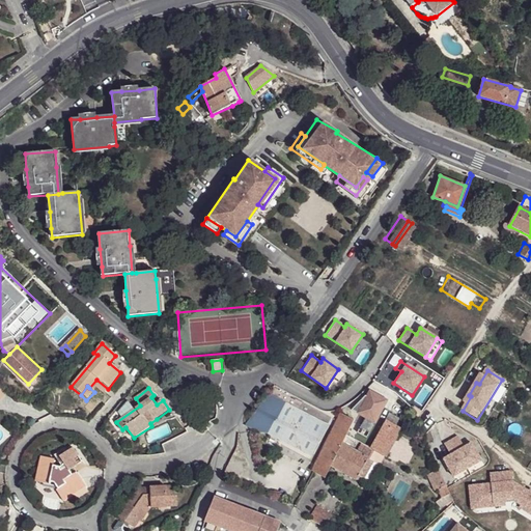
[(366,418),(358,434),(367,439),(388,401),(370,392),(352,411),(366,418)]
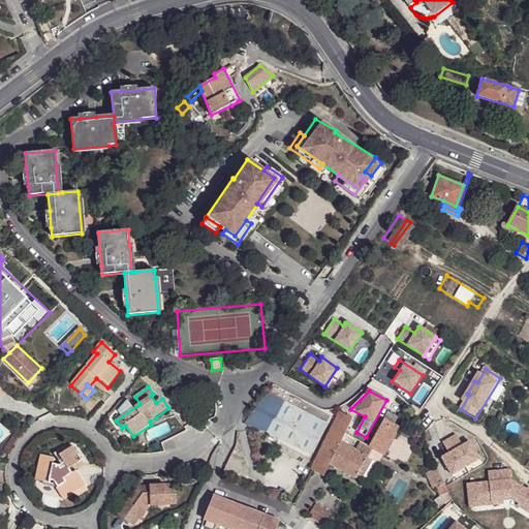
[(329,424),(270,394),(253,426),(312,456),(329,424)]
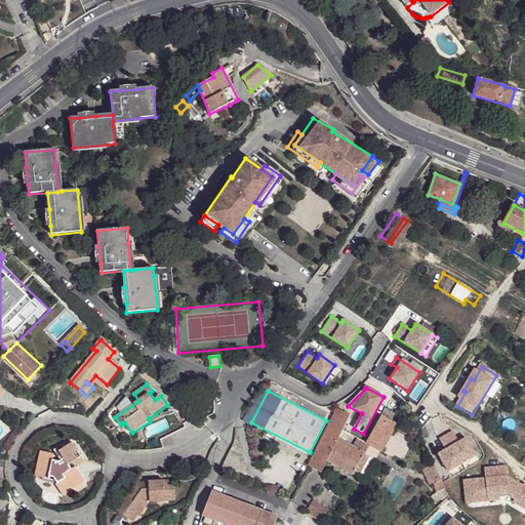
[(393,419),(403,402),(393,396),(368,441),(375,445),(378,446),(393,419)]
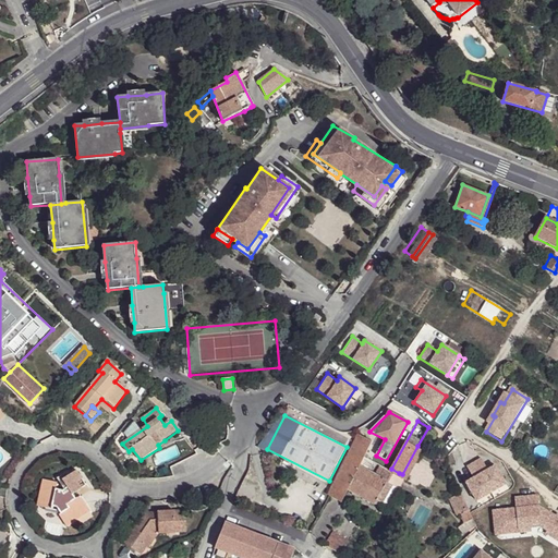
[(358,435),(355,438),(331,487),(346,496),(349,489),(374,505),(375,502),(387,482),(380,477),(373,473),(368,471),(359,464),(362,459),(368,463),(377,446),(363,437),(358,435)]
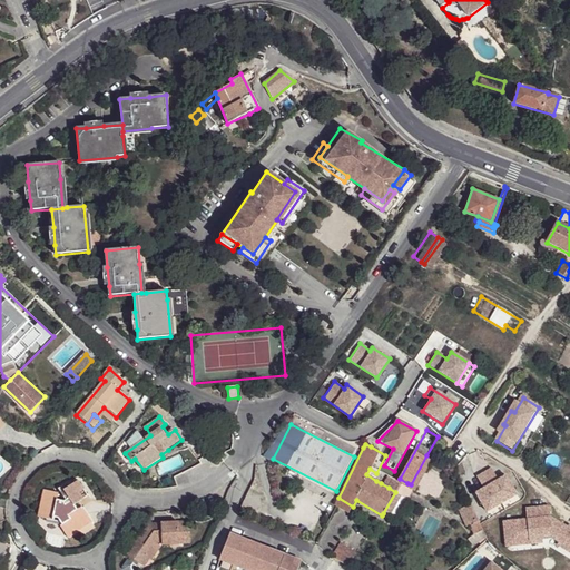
[(431,458),(426,455),(411,484),(414,487),(431,458)]
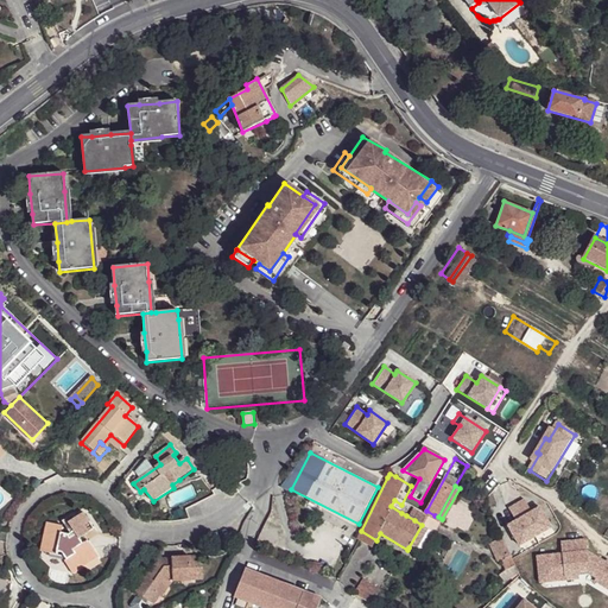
[(401,505),(394,500),(391,506),(401,513),(405,507),(401,505)]
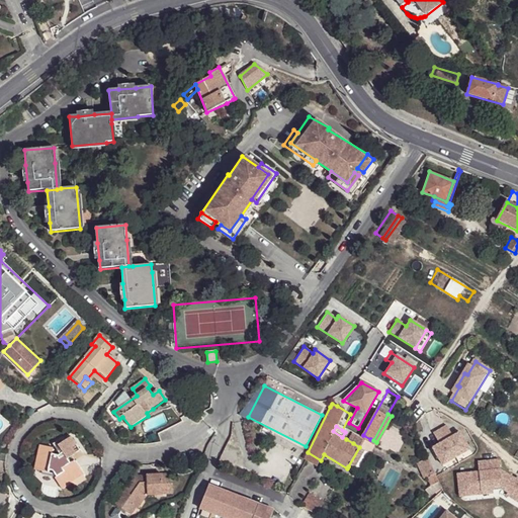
[(466,450),(459,434),(452,438),(446,427),(433,434),(438,444),(431,448),(438,463),(466,450)]
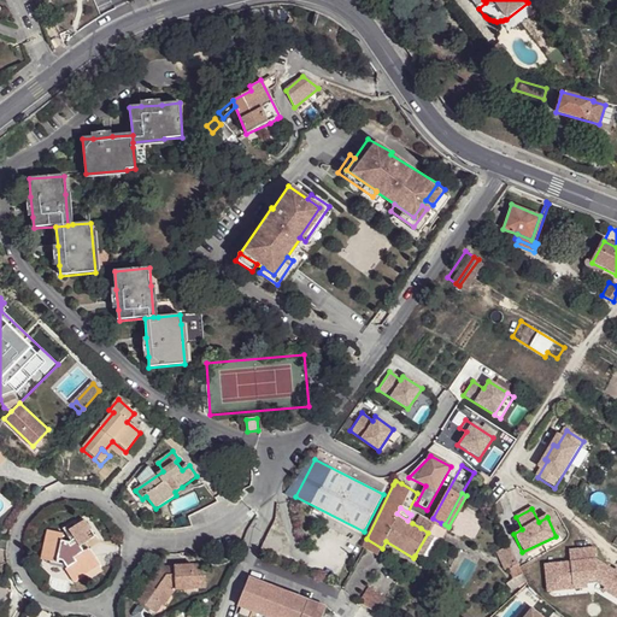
[(418,515),(412,523),(421,528),(425,518),(418,515)]
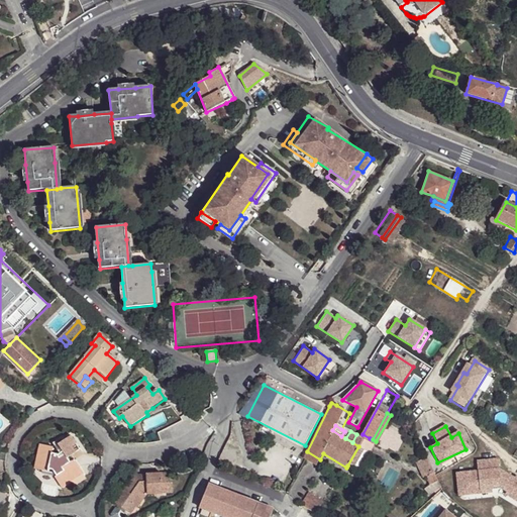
[(352,442),(358,446),(364,448),(370,438),(363,434),(360,437),(356,434),(352,442)]
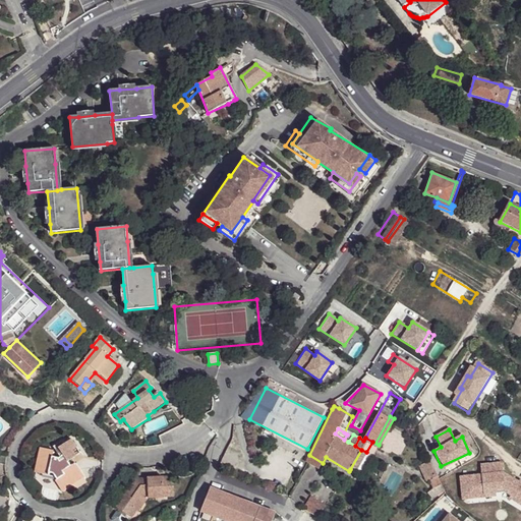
[(64,493),(73,485),(71,482),(84,473),(74,459),(82,453),(73,440),(60,448),(65,455),(60,459),(55,457),(56,452),(43,449),(37,473),(50,475),(51,472),(56,475),(58,479),(57,481),(64,493)]
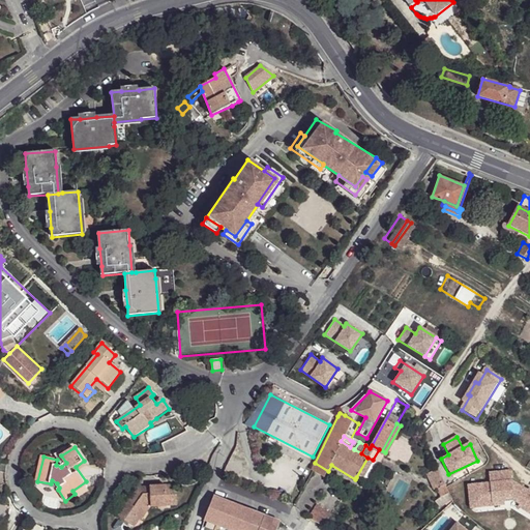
[(373,460),(367,458),(356,477),(361,480),(373,460)]
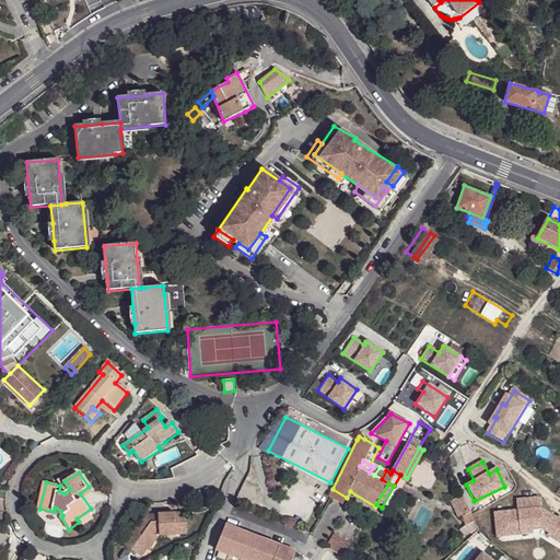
[(333,489),(328,496),(342,504),(347,498),(333,489)]
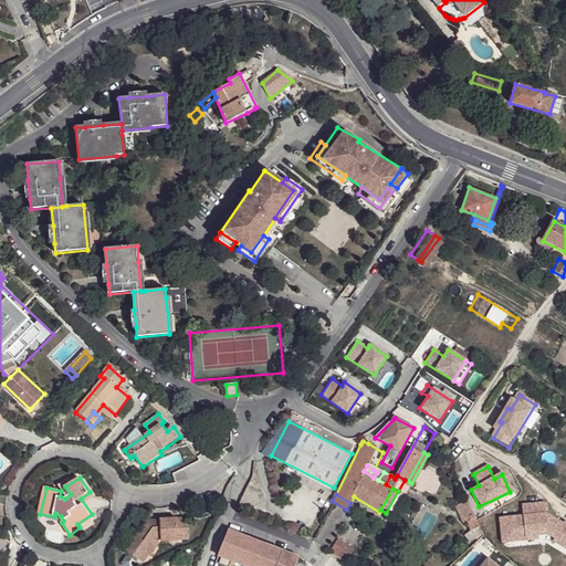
[(468,521),(475,516),(469,500),(456,505),(464,522),(468,521)]
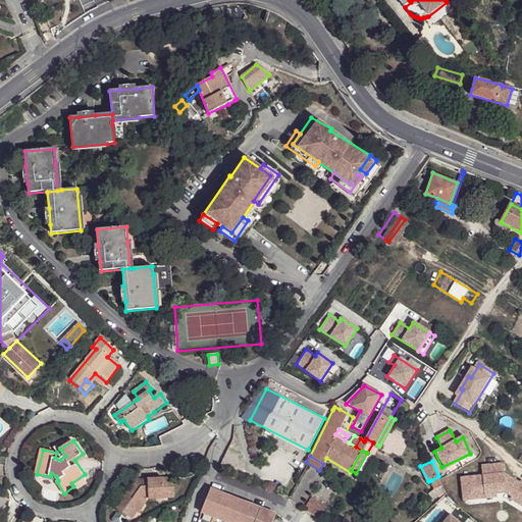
[(501,462),(480,466),(481,475),(471,477),(474,497),(496,493),(505,491),(511,496),(509,499),(521,506),(521,481),(509,473),(508,476),(503,472),(501,462)]
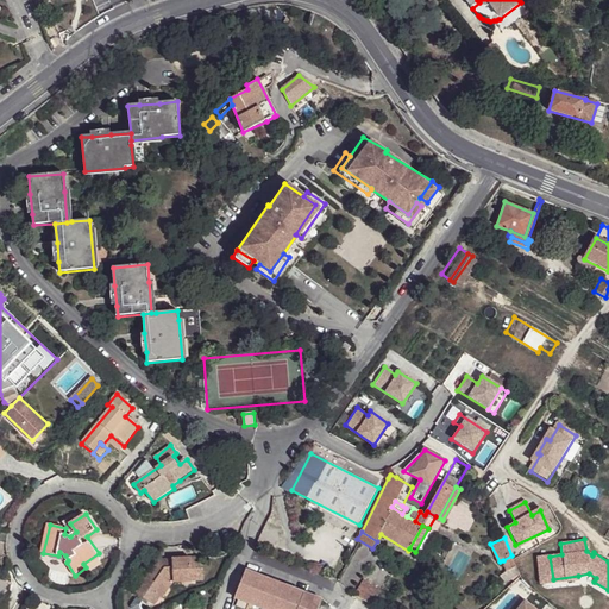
[(99,553),(83,564),(86,567),(101,557),(99,553)]
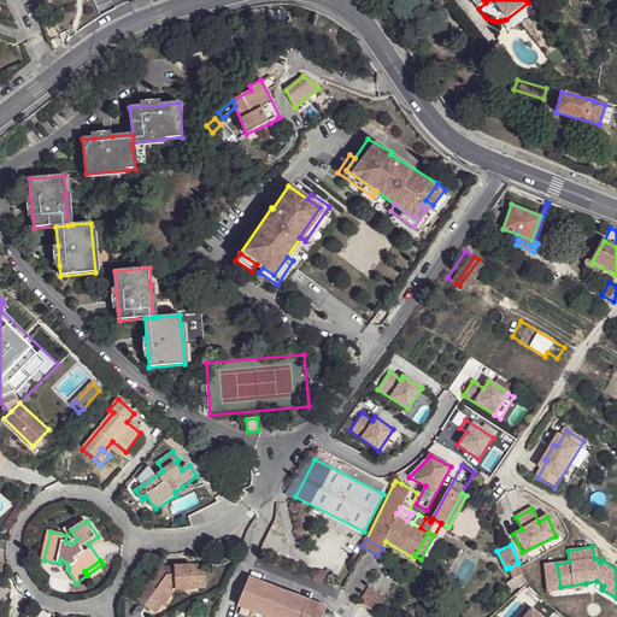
[(515,576),(523,571),(518,563),(510,568),(515,576)]
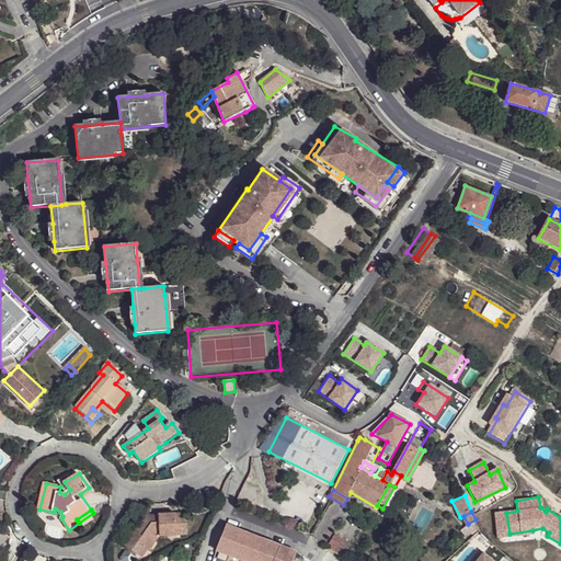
[(152,522),(148,516),(126,547),(140,557),(148,547),(152,549),(162,536),(176,536),(175,530),(190,529),(189,513),(160,515),(160,521),(152,522)]
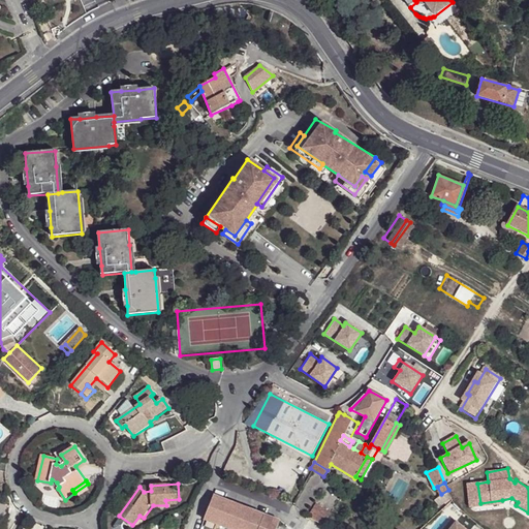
[(480,503),(477,484),(466,485),(469,507),(503,503),(502,500),(480,503)]
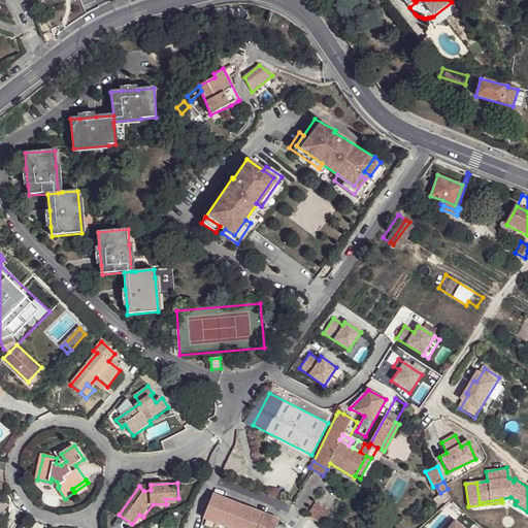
[(312,508),(325,517),(338,498),(324,489),(316,501),(317,502),(312,508)]
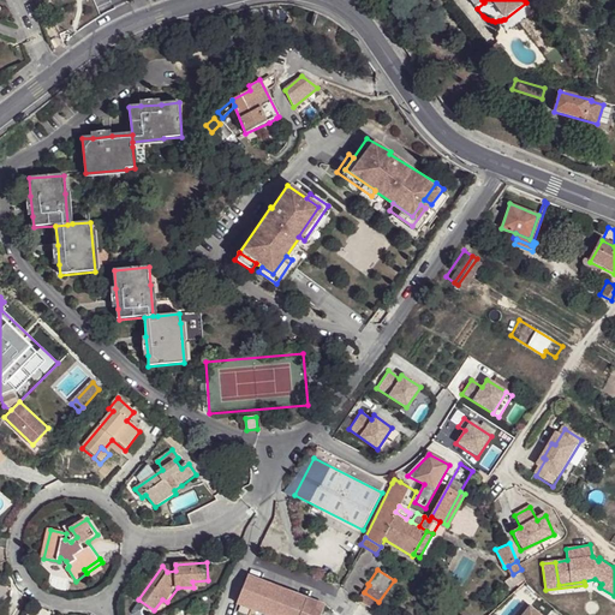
[(238,603),(267,614),(321,614),(324,605),(249,575),(238,603)]
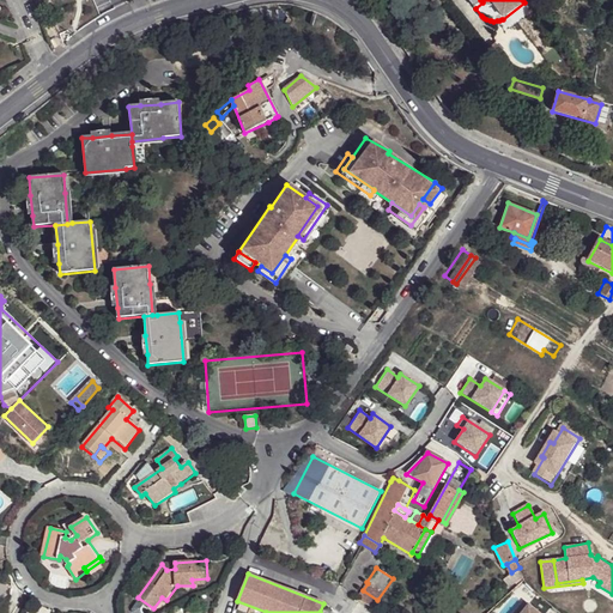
[(393,578),(377,600),(381,602),(396,582),(393,578)]
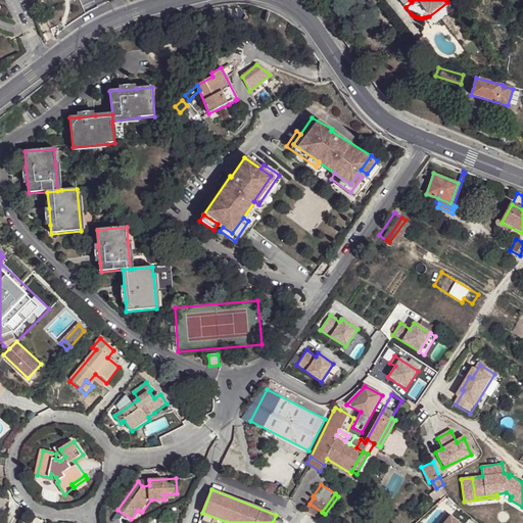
[(135,521),(142,512),(138,510),(131,519),(135,521)]
